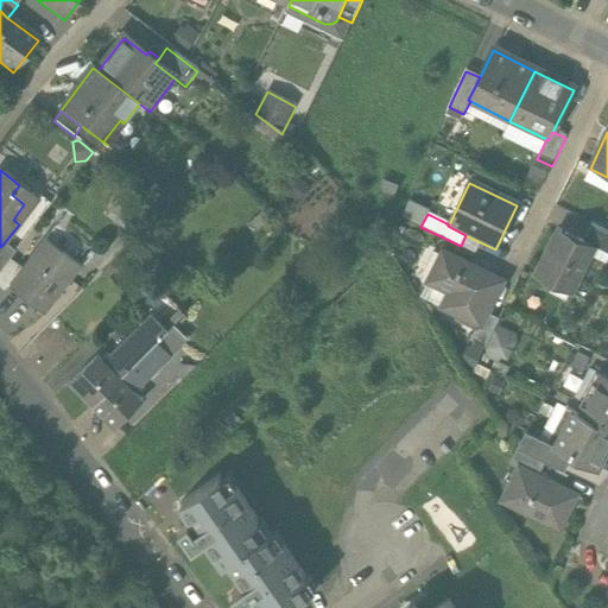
[(607,235),(590,227),(582,245),(591,249),(607,258),(607,235)]
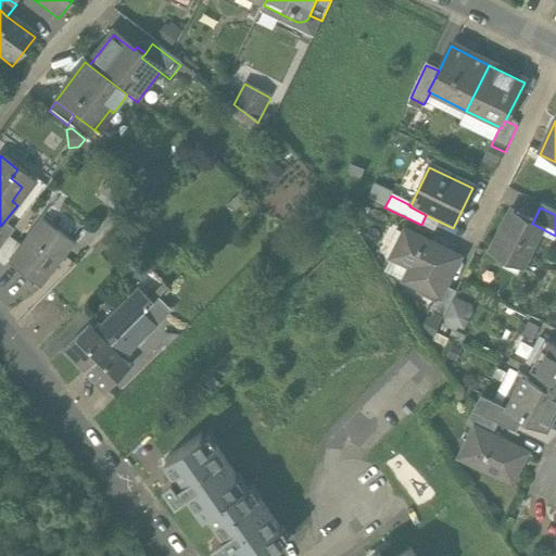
[(489,255),(520,270),(541,228),(532,224),(510,213),(489,255)]
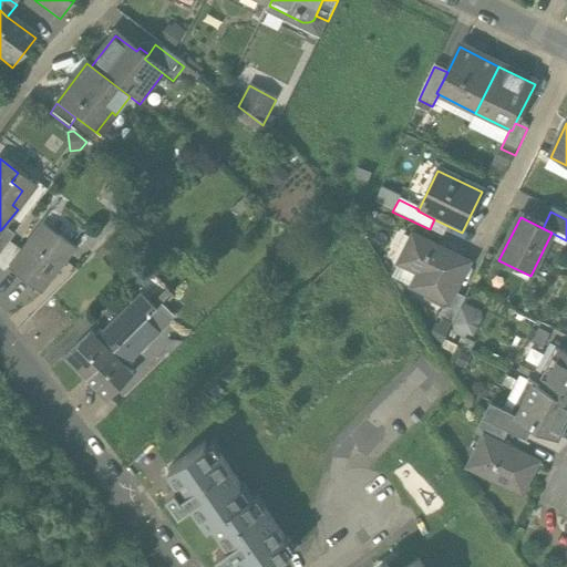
[(42,225),(8,269),(39,294),(73,249),(42,225)]
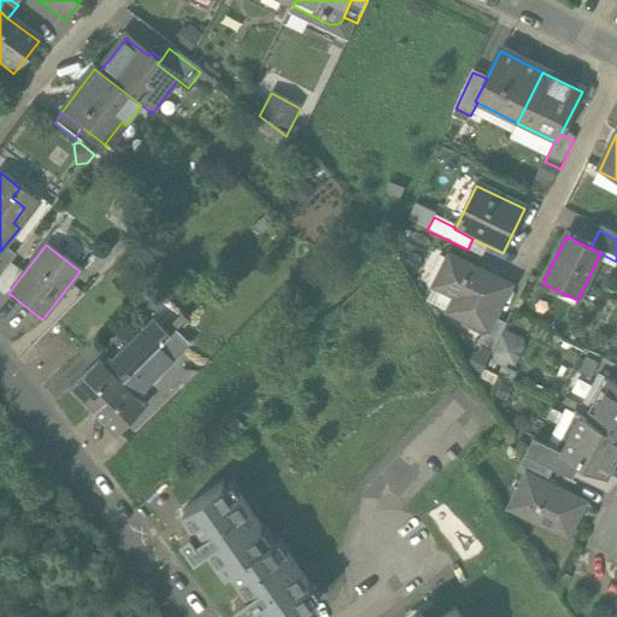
[(0,251),(0,275),(7,265),(15,257),(3,248),(0,251)]
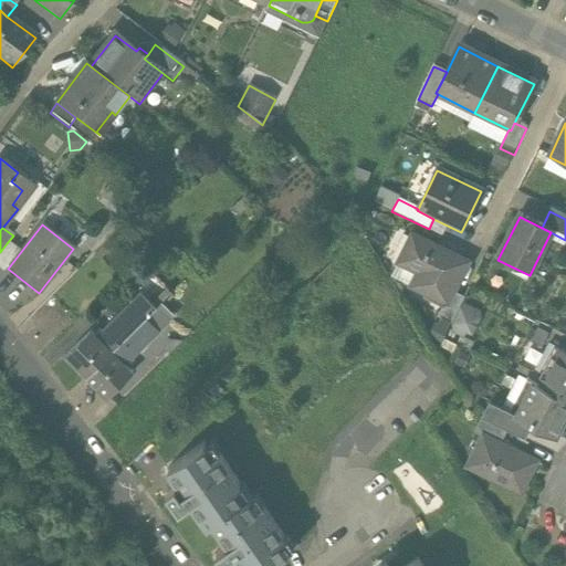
[(444,305),(446,306),(452,293),(467,263),(411,237),(397,265),(417,275),(410,289),(444,305)]
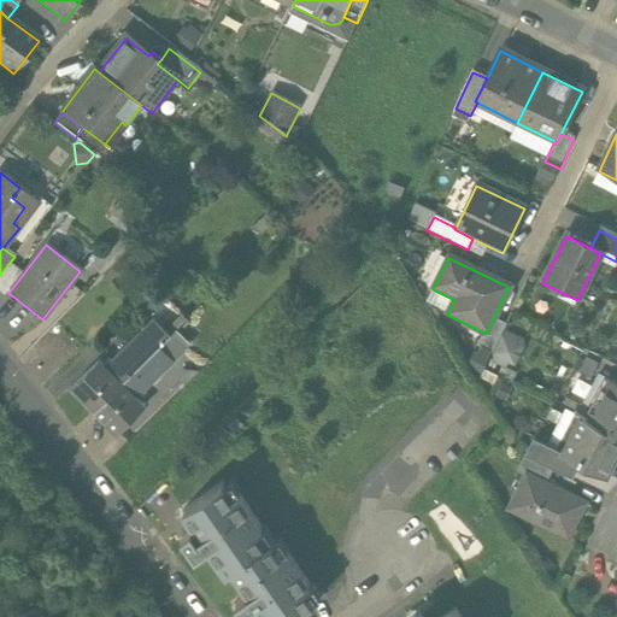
[(19,275),(7,265),(0,275),(0,293),(4,295),(19,275)]
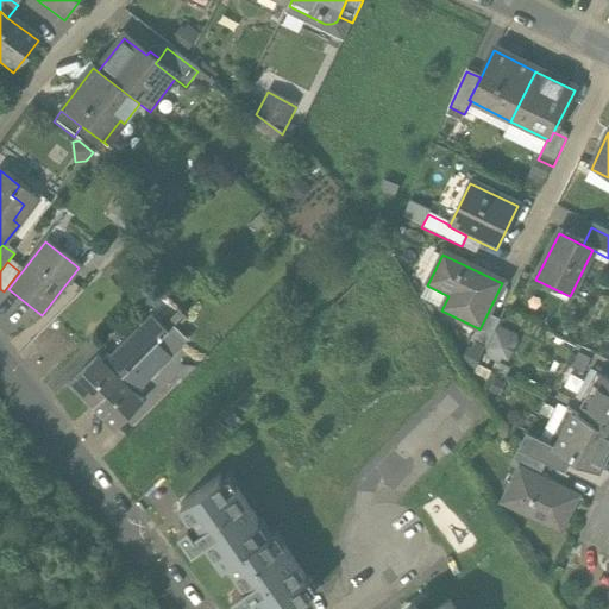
[(498,321),(487,315),(479,330),(478,328),(470,344),(484,351),(498,321)]
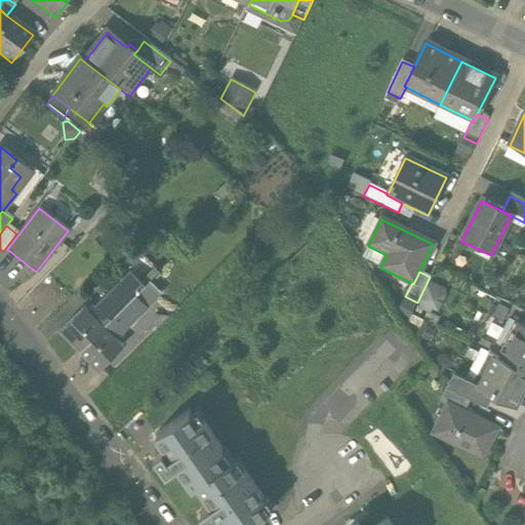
[(83,308),(59,331),(80,352),(118,313),(142,290),(127,275),(88,314),(83,308)]
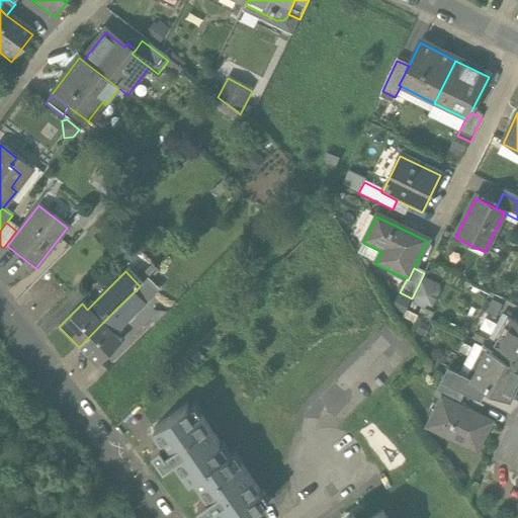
[(438,292),(437,287),(422,279),(410,305),(422,311),(425,308),(430,310),(438,292)]
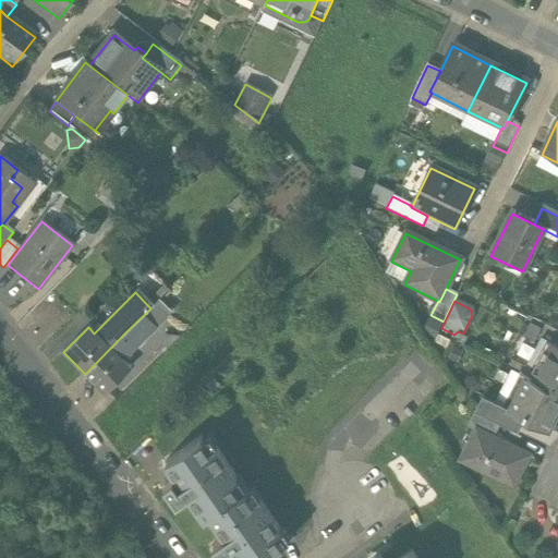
[(134,341),(137,344),(162,319),(150,308),(125,332),(134,341)]
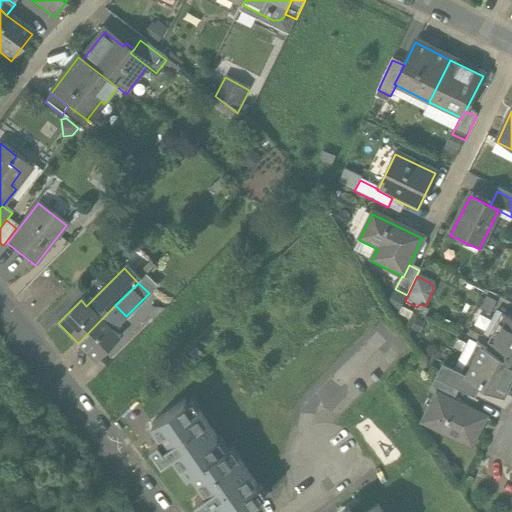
[(399,312),(407,295),(395,289),(393,294),(390,293),(384,305),(399,312)]
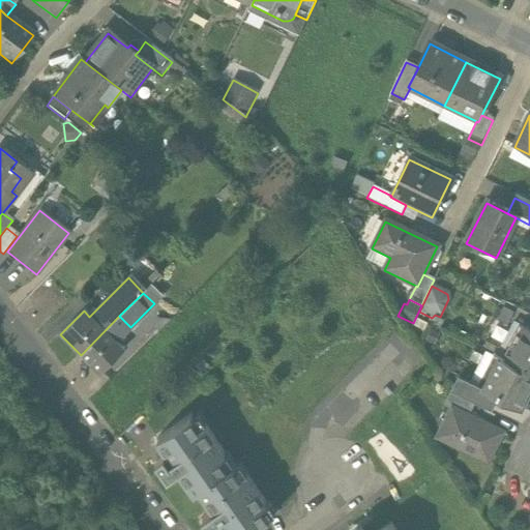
[(119,316),(81,355),(99,374),(123,350),(119,346),(112,340),(127,324),(119,316)]
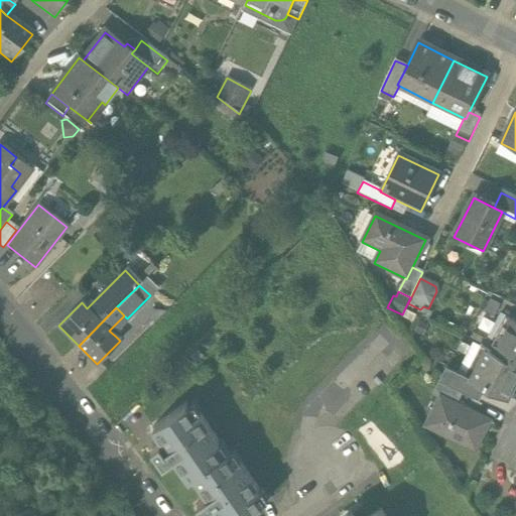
[(109,331),(116,337),(131,323),(127,318),(124,315),(109,331)]
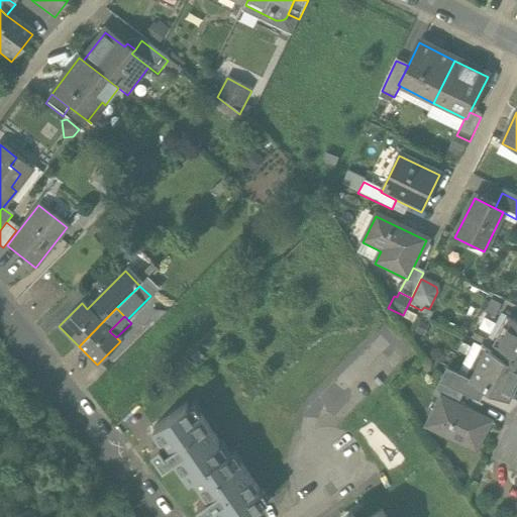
[(488,350),(516,365),(516,321),(512,319),(511,320),(502,316),(485,349),(488,350)]
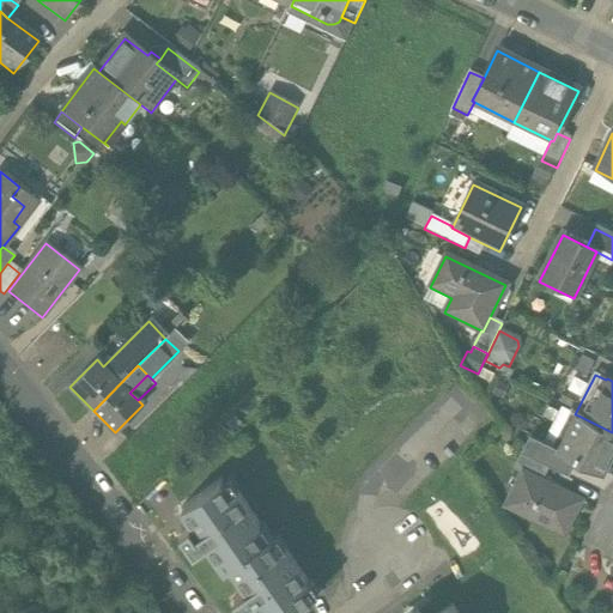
[(576,461),(602,474),(612,451),(612,432),(578,416),(559,453),(576,461)]
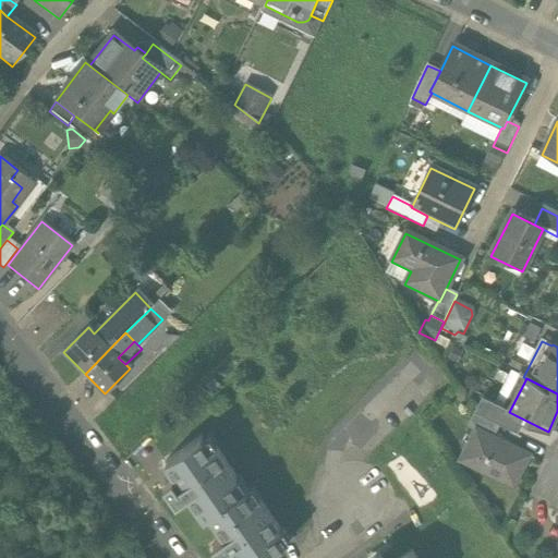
[(518,435),(524,420),(509,412),(482,398),(474,413),(498,425),(518,435)]
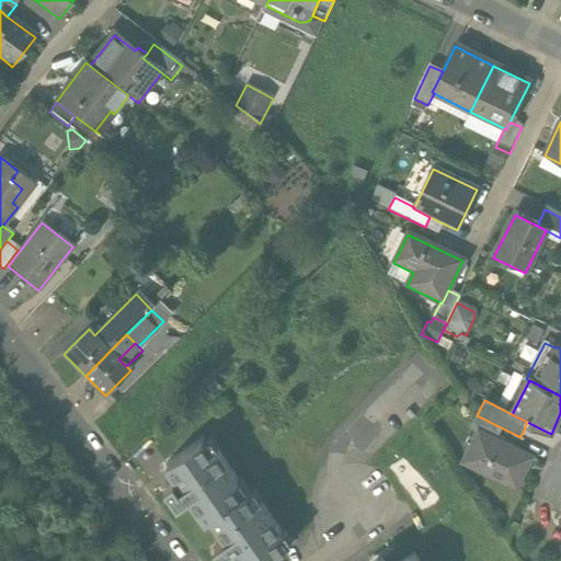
[(478,431),(494,439),(501,427),(477,415),(470,428),(477,432),(478,431)]
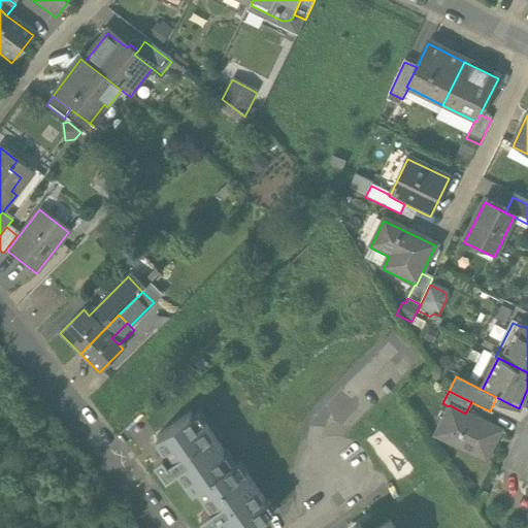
[(452,447),(485,463),(500,431),(465,414),(450,405),(449,406),(436,432),(455,441),(452,447)]
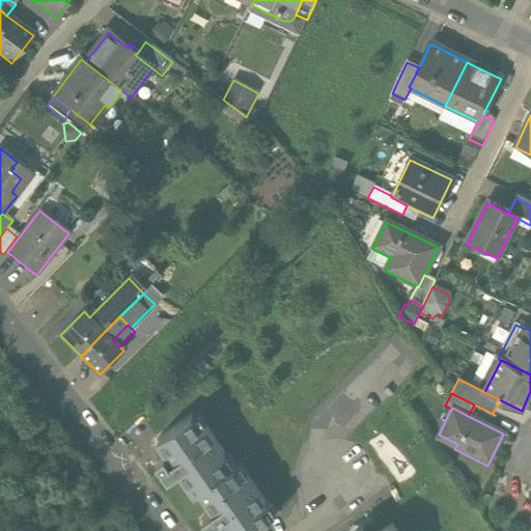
[(192,416),(158,438),(168,452),(157,459),(169,478),(180,471),(195,494),(201,491),(215,510),(203,518),(212,530),(223,530),(227,529),(228,530),(256,530),(271,523),(262,510),(267,507),(246,475),(241,478),(232,466),(227,470),(221,459),(225,456),(204,424),(199,427),(192,416)]
